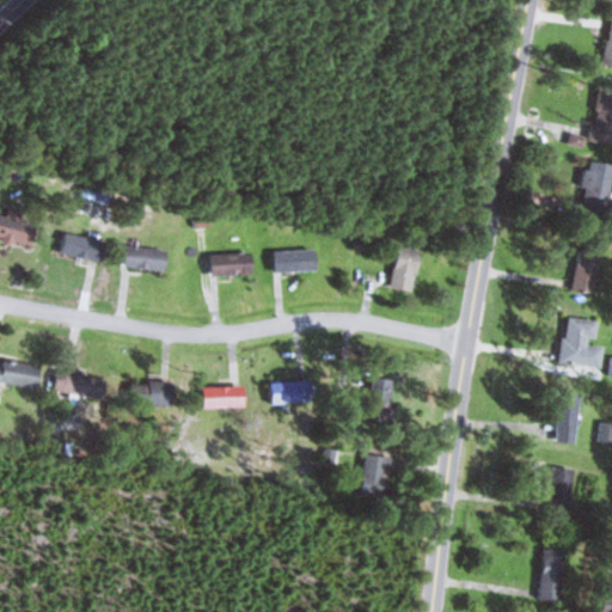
[(611,191),(611,164),(593,160),(583,212),(609,216),(611,191)]
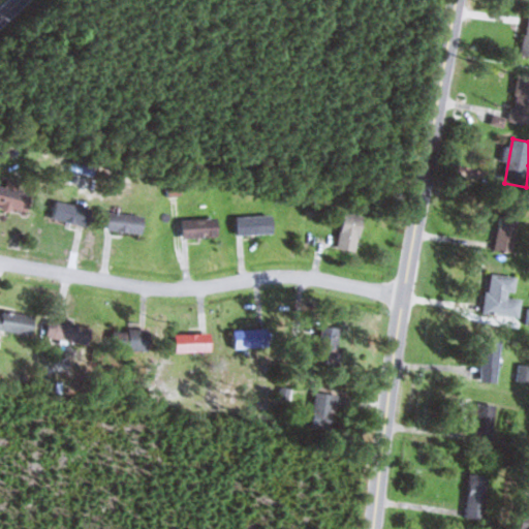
[(0,208),(29,214),(33,193),(0,186),(0,208)]
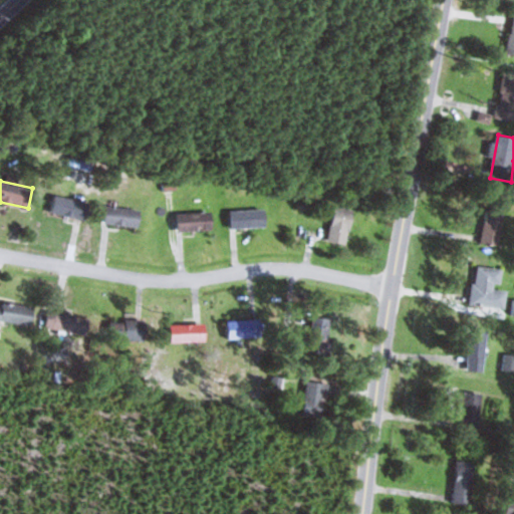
[(87,220),(90,203),(54,197),(51,213),(87,220)]
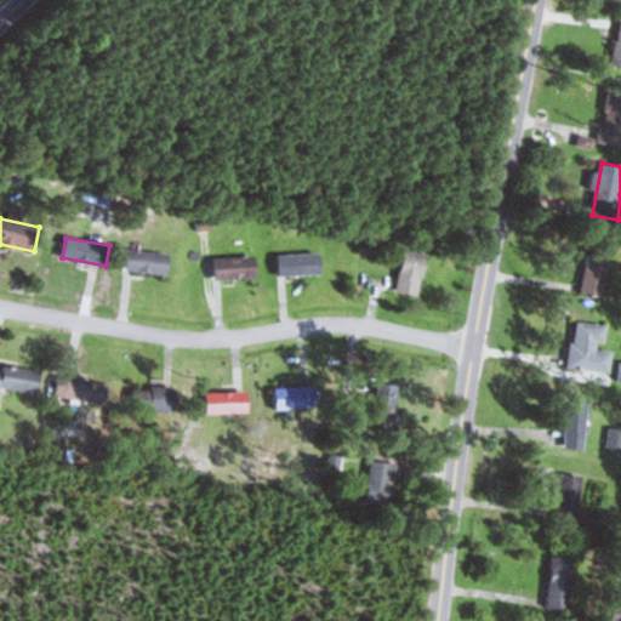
[(417,296),(429,255),(408,249),(396,290),(417,296)]
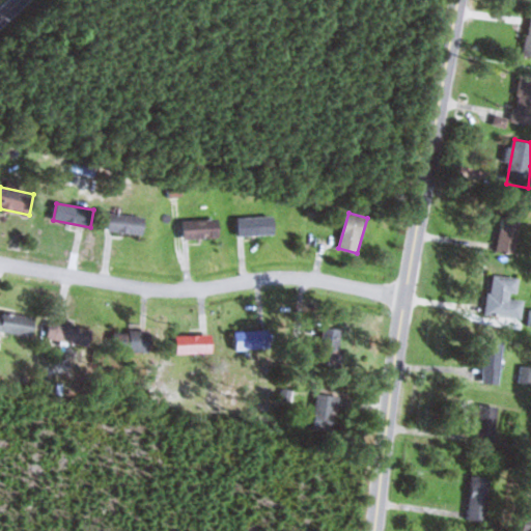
[(499,252),(519,253),(520,215),(501,214),(499,252)]
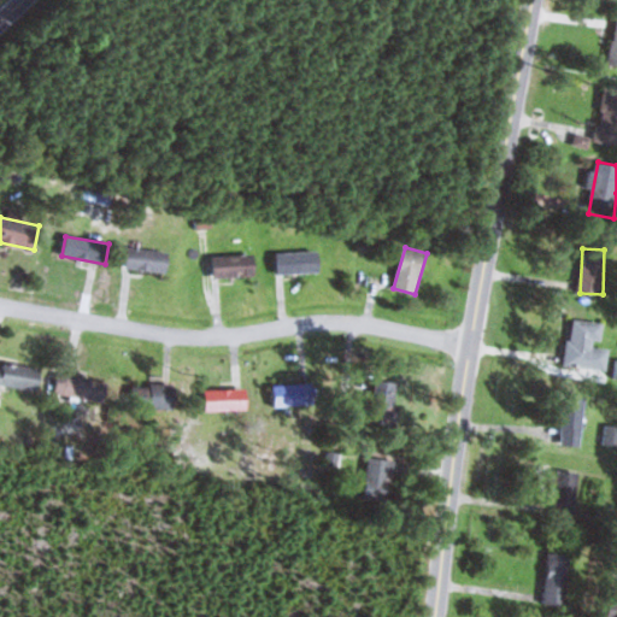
[(169,272),(169,251),(127,250),(127,270),(169,272)]
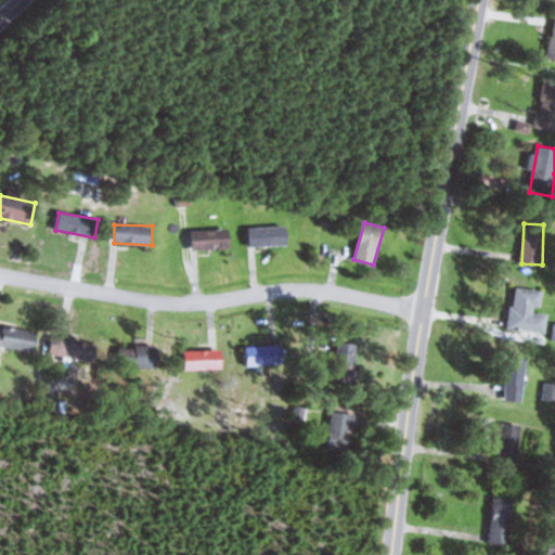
[(249,227),(249,246),(287,246),(287,227),(249,227)]
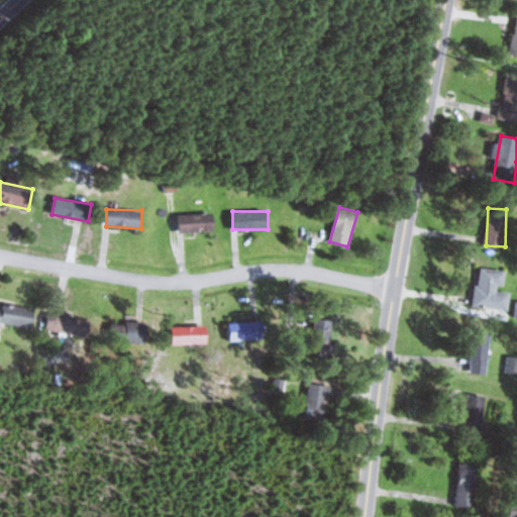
[(178,232),(214,232),(214,214),(178,214),(178,232)]
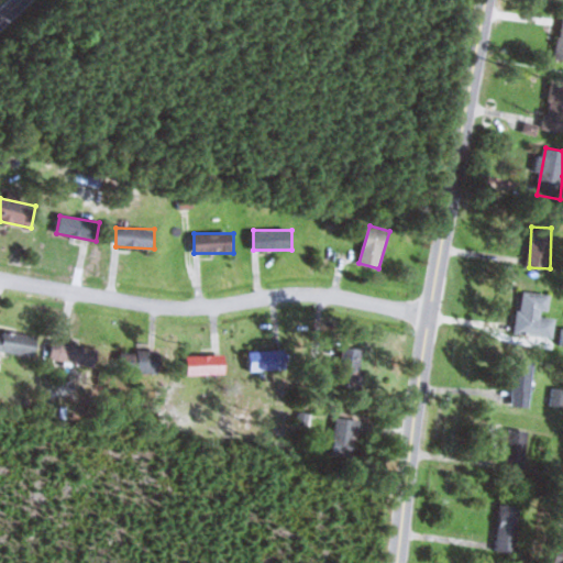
[(551,295),(521,291),(516,333),(554,338),(556,318),(548,317),(551,295)]
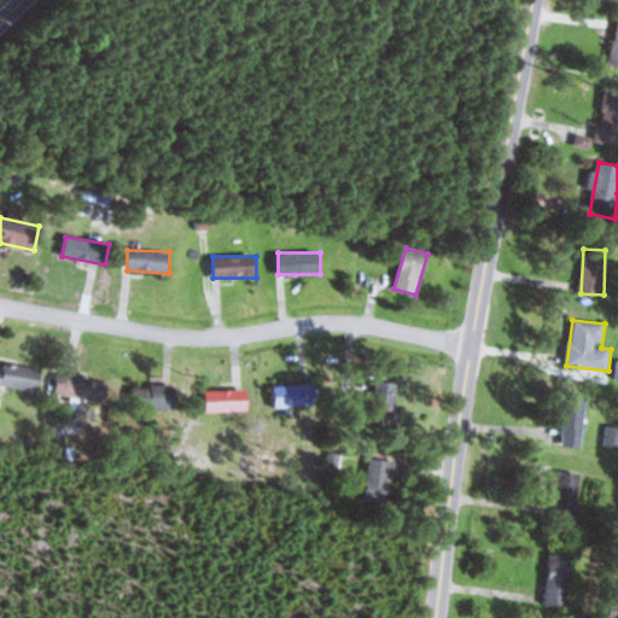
[(0,365),(0,388),(40,390),(41,367),(0,365)]
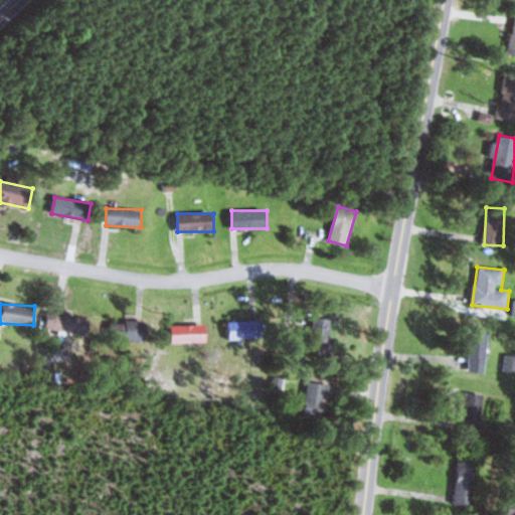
[(87,336),(91,319),(49,310),(45,328),(87,336)]
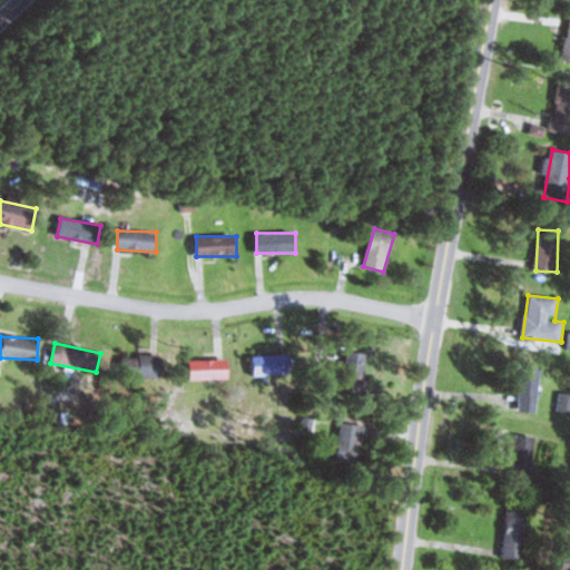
[(369,392),(369,351),(344,351),(344,392),(369,392)]
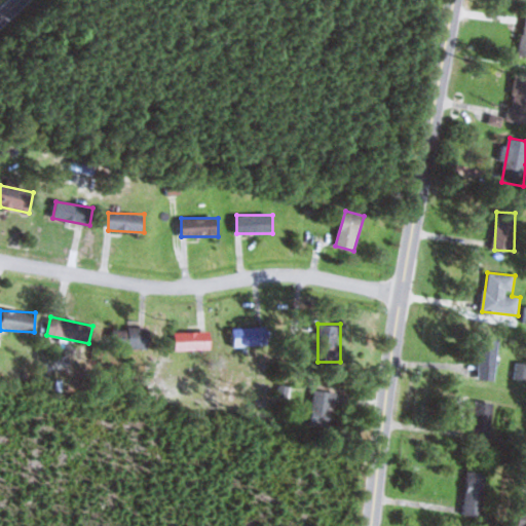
[(113,348),(150,348),(150,327),(113,327),(113,348)]
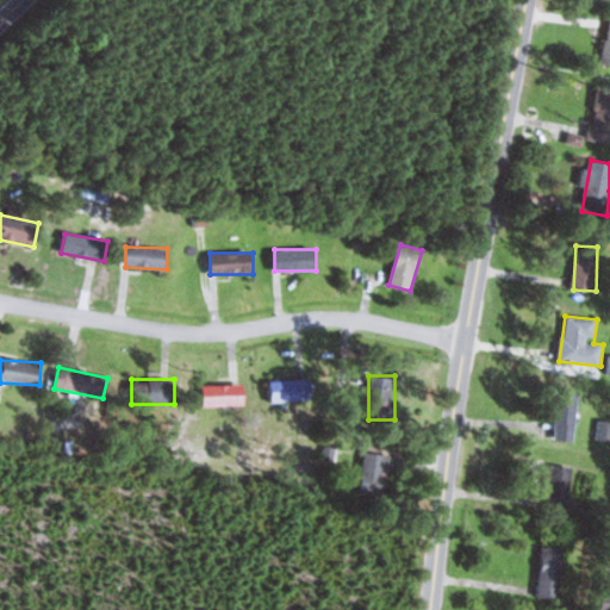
[(269,379),(269,402),(305,402),(305,379),(269,379)]
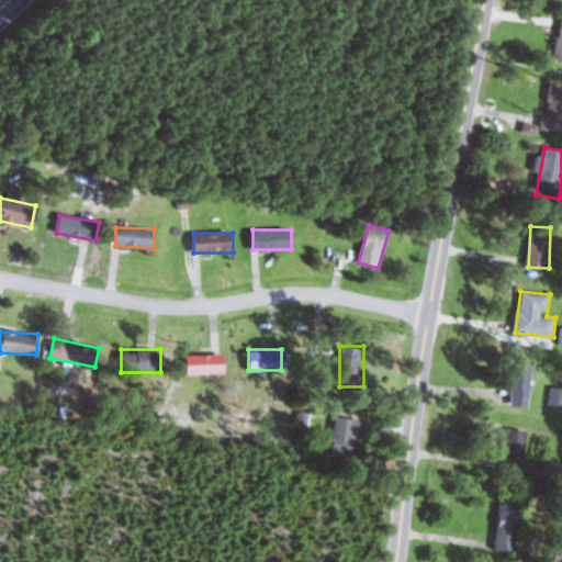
[(225,372),(225,355),(188,355),(188,372),(225,372)]
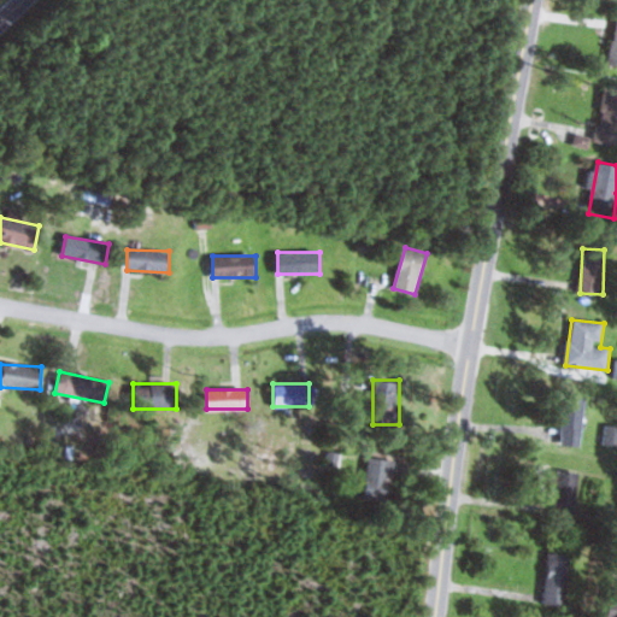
[(563,445),(583,445),(583,399),(563,399),(563,445)]
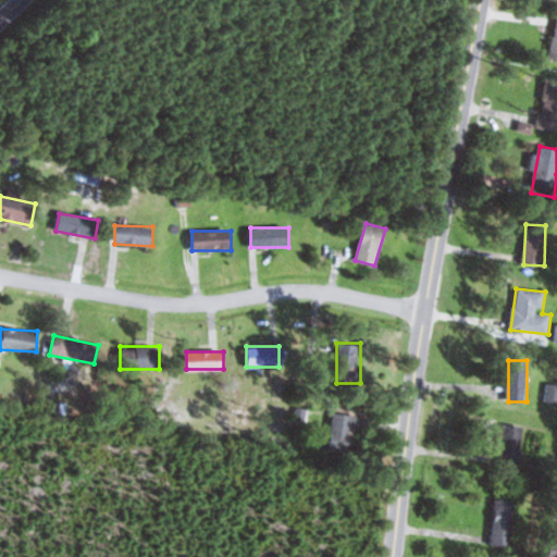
[(546,401),(556,401),(556,382),(547,382),(546,401)]
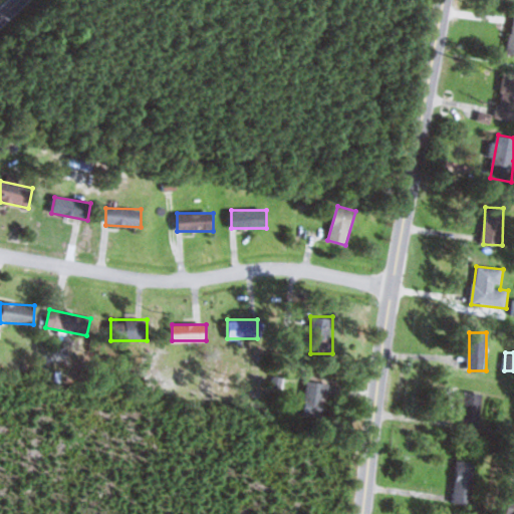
[(329,381),(308,379),(304,416),(325,418),(329,381)]
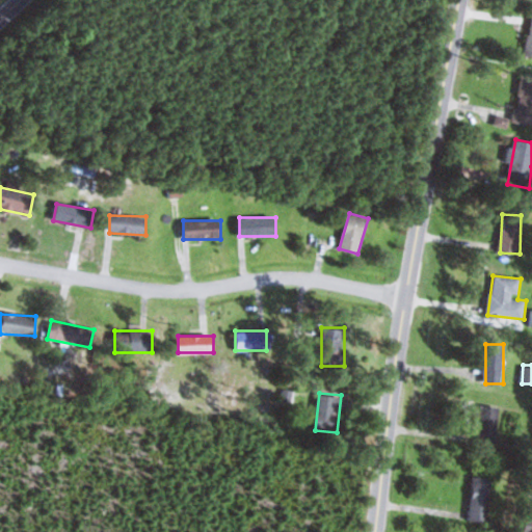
[(480,443),(498,443),(498,405),(480,405),(480,443)]
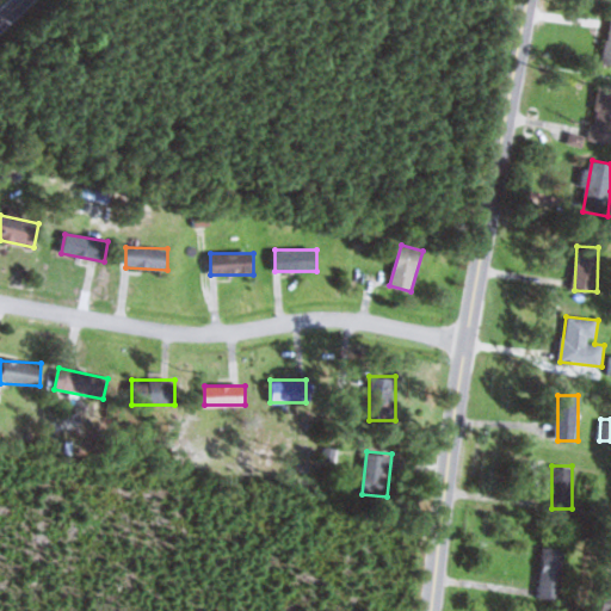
[(565,547),(542,547),(542,598),(565,598),(565,547)]
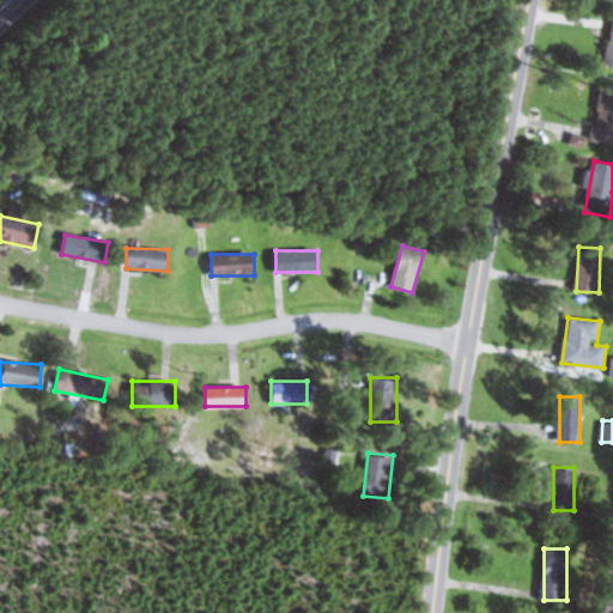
[(612,612),(612,596),(602,596),(602,612),(612,612)]
